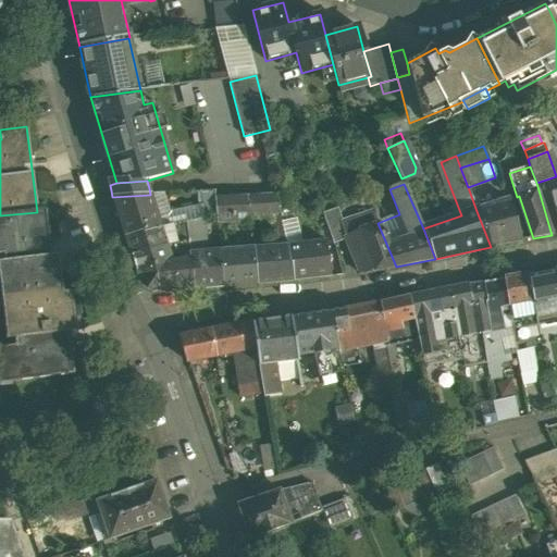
[(214,192),(200,193),(200,209),(201,220),(203,219),(217,217),(214,199),(214,192)]
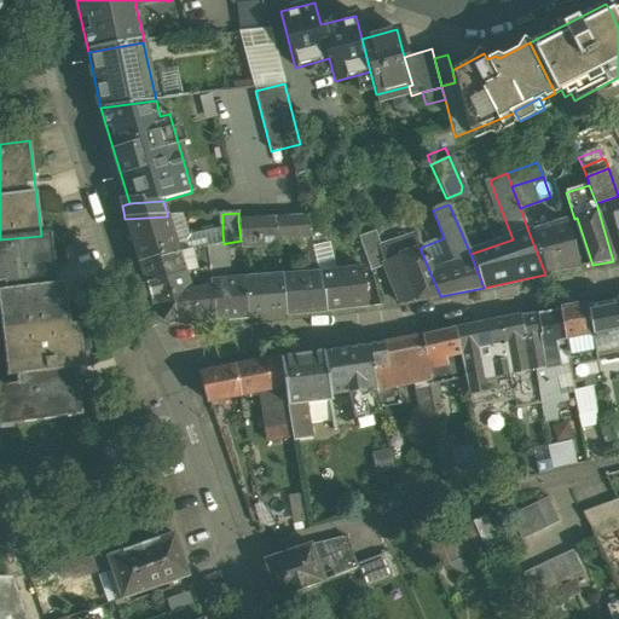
[(206,236),(175,243),(167,217),(125,219),(138,261),(178,254),(190,252),(207,248),(206,236)]
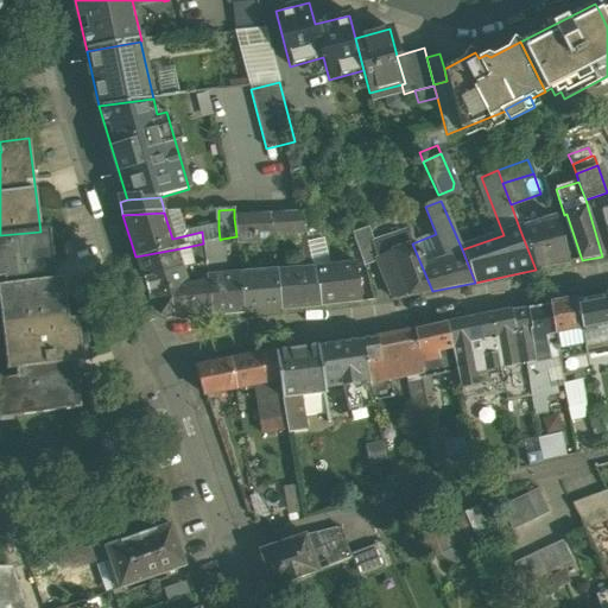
[(301,215),(268,216),(271,235),(296,234),(304,234),(301,215)]
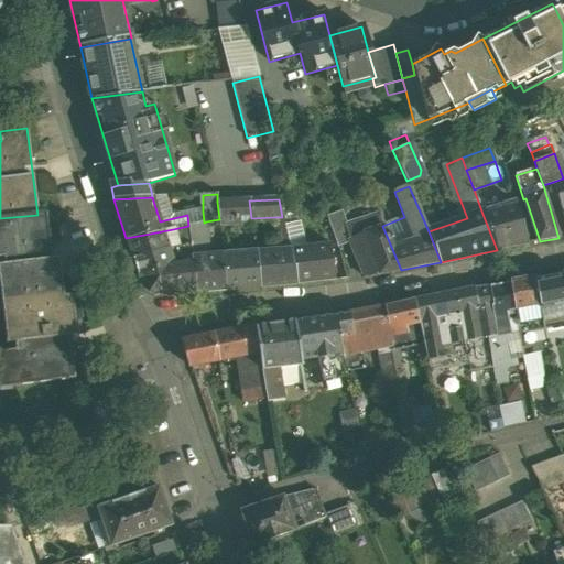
[(249,201),(217,202),(219,219),(220,225),(252,224),(251,218),(249,201)]
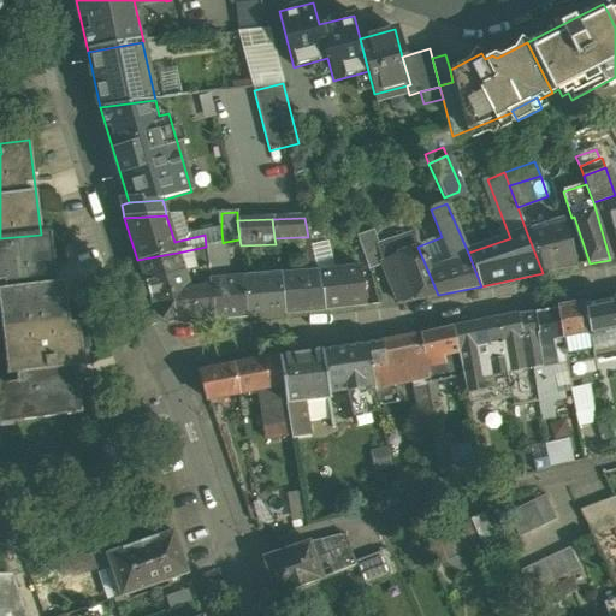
[(563,221),(527,234),(543,273),(576,268),(563,221)]
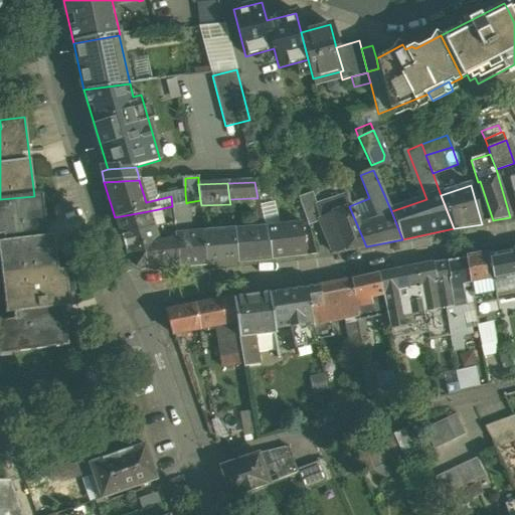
[(185,193),(171,196),(172,206),(177,205),(186,203),(185,193)]
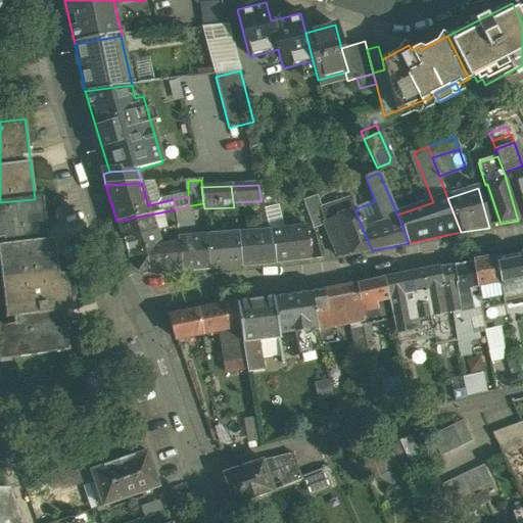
[(318,196),(303,200),(314,229),(324,225),(323,222),(320,208),(322,207),(318,196)]
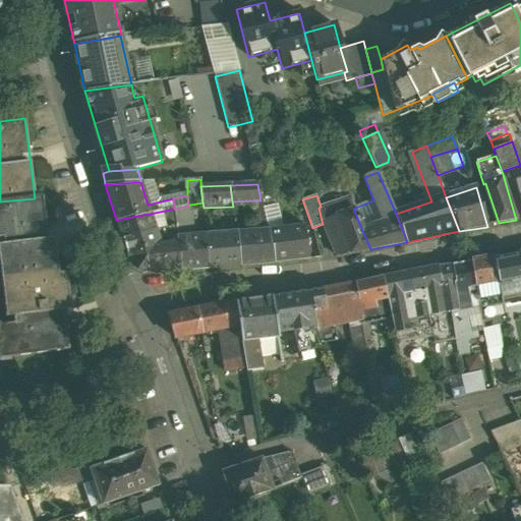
[(35,198),(0,201),(0,238),(3,238),(4,245),(0,245),(0,269),(6,317),(13,316),(14,324),(0,326),(0,351),(10,350),(11,357),(56,351),(55,344),(68,343),(63,309),(71,308),(67,273),(59,274),(54,239),(47,240),(42,197),(35,198)]
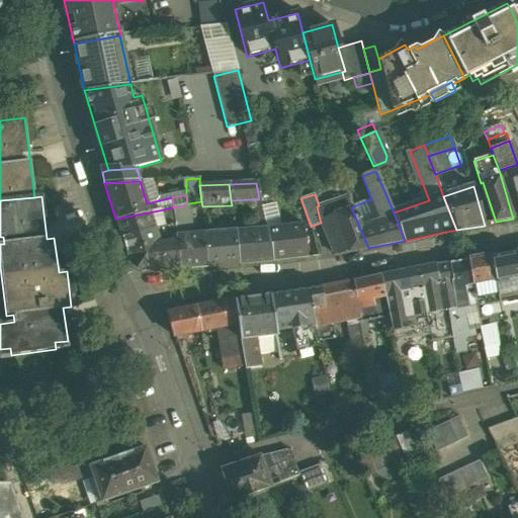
[(259,199),(252,199),(256,219),(263,217),(261,206),(259,199)]
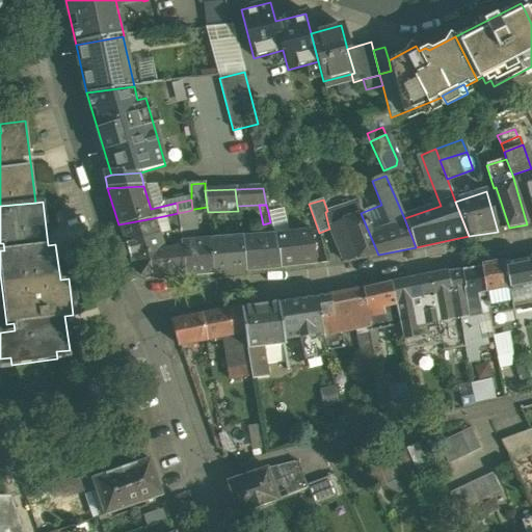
[(183,212),(191,276),(213,274),(210,240),(194,241),(194,236),(196,236),(194,209),(192,210),(183,212)]
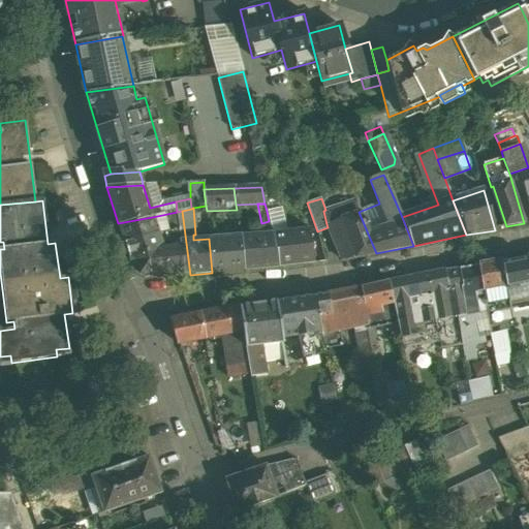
[(276,209),(267,211),(269,221),(279,268),(314,263),(309,228),(280,231),(281,229),(276,209)]
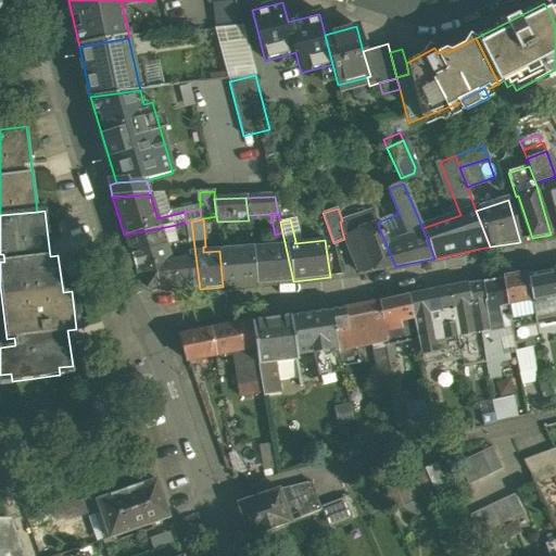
[(186,223),(171,226),(175,243),(189,240),(186,223)]
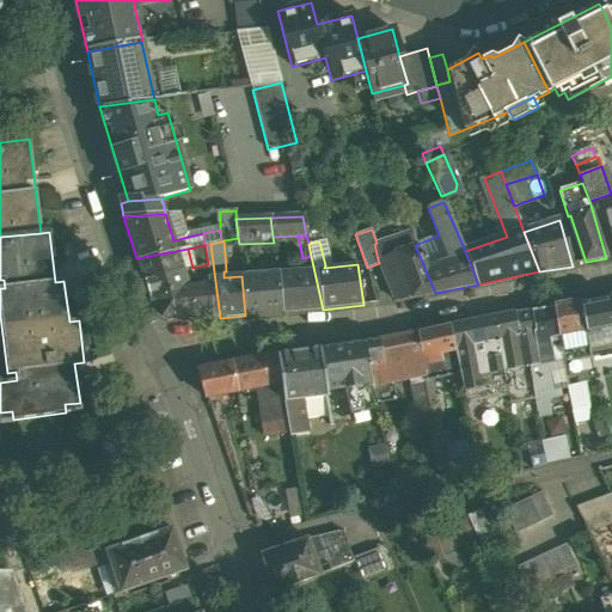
[(415,245),(378,259),(379,263),(395,301),(435,293),(415,245)]
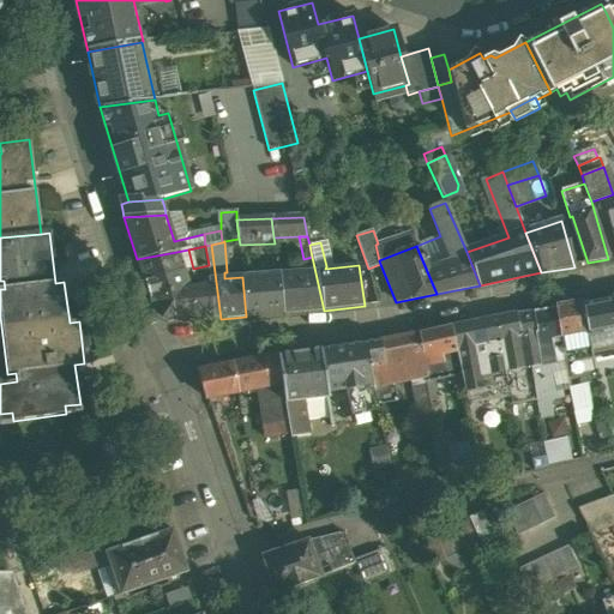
[(144,280),(188,270),(187,265),(181,266),(176,252),(137,259),(144,280)]
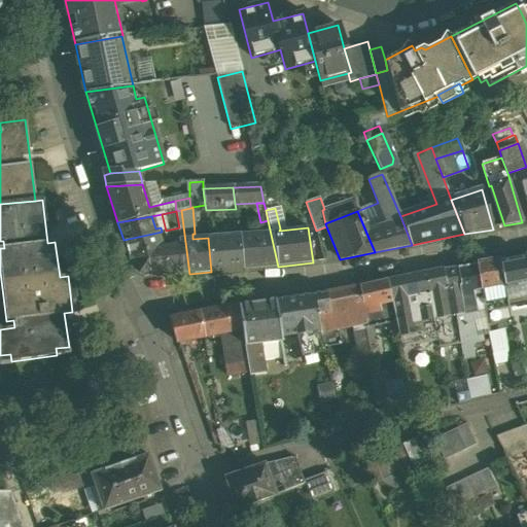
[(258,223),(259,233),(240,235),(244,270),(278,267),(268,220),(260,222),(258,223)]
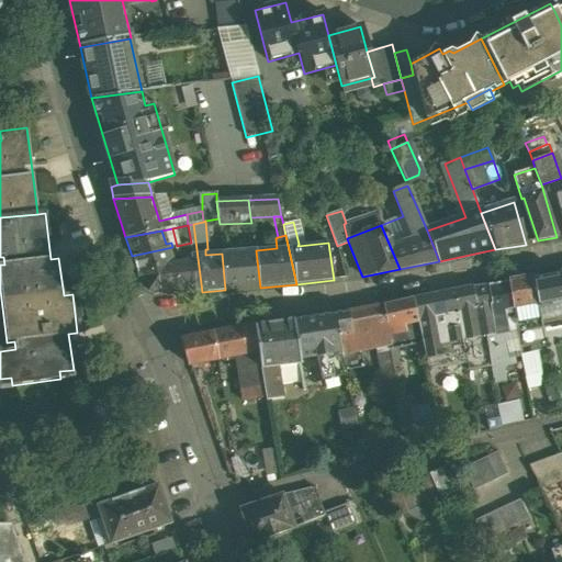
[(172,247),(132,256),(137,273),(172,266),(170,257),(192,256),(191,243),(177,246),(172,247)]
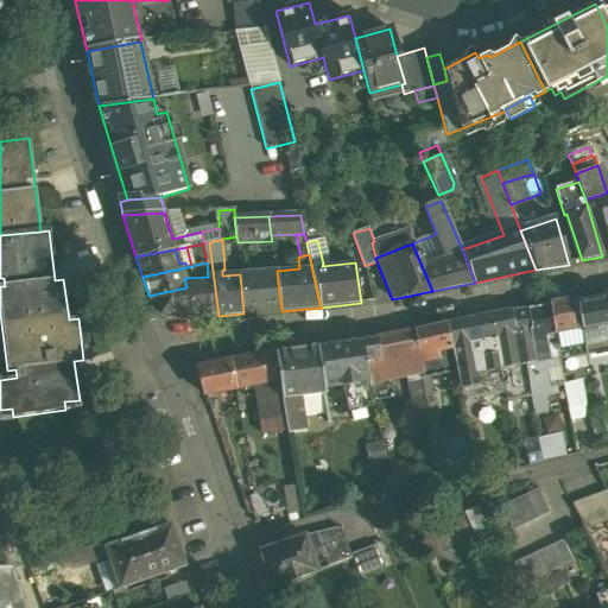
[(277,271),(240,274),(244,314),(282,311),(277,271)]
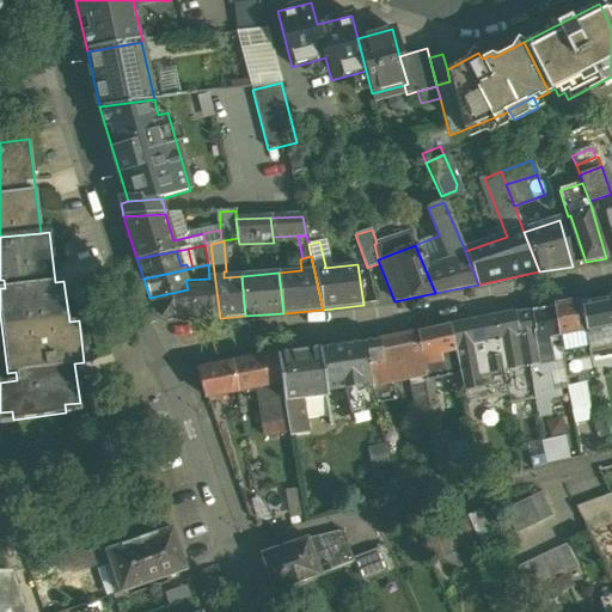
[(188,289),(150,298),(154,316),(165,323),(214,319),(210,285),(188,289)]
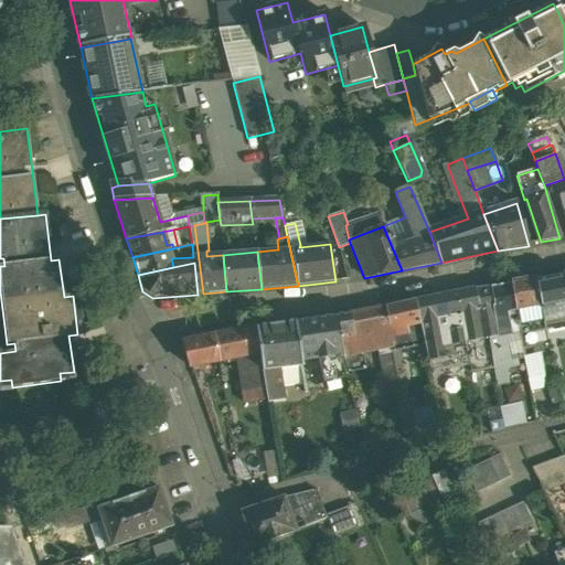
[(564,275),(534,281),(545,330),(564,326),(564,275)]
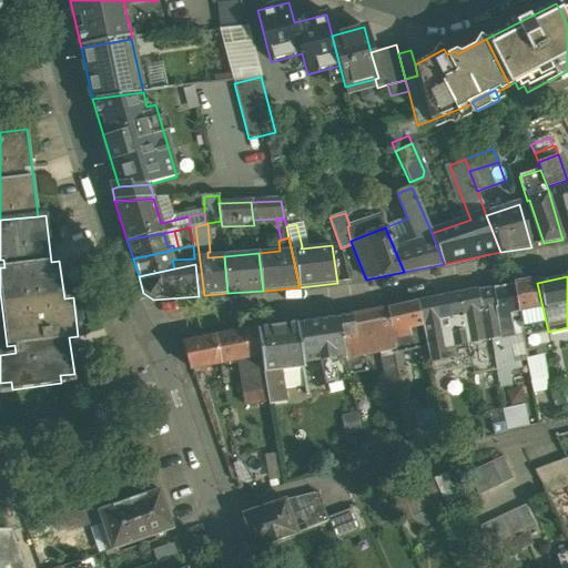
[(537,280),(513,284),(513,286),(520,322),(523,337),(548,332),(537,283),(537,280)]
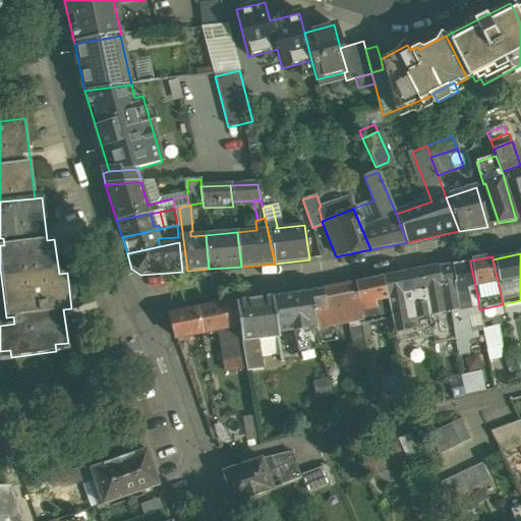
[(470,263),(452,266),(460,310),(466,309),(471,308),(469,297),(477,295),(470,263)]
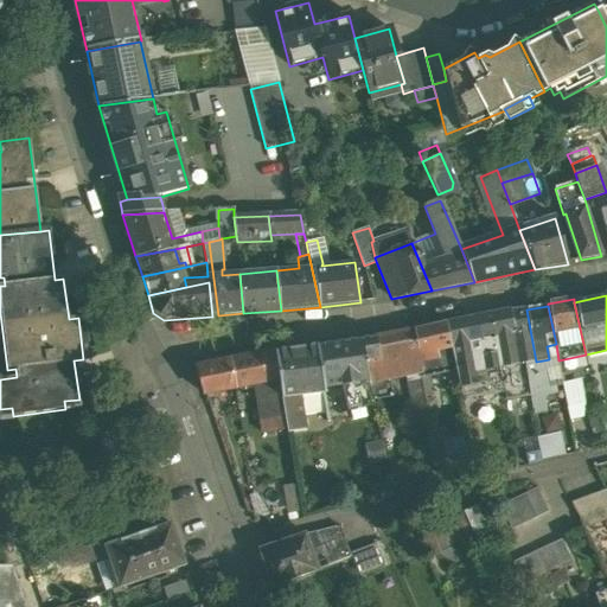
[(526,310),(510,313),(519,364),(524,363),(529,391),(548,388),(543,360),(536,362),(526,310)]
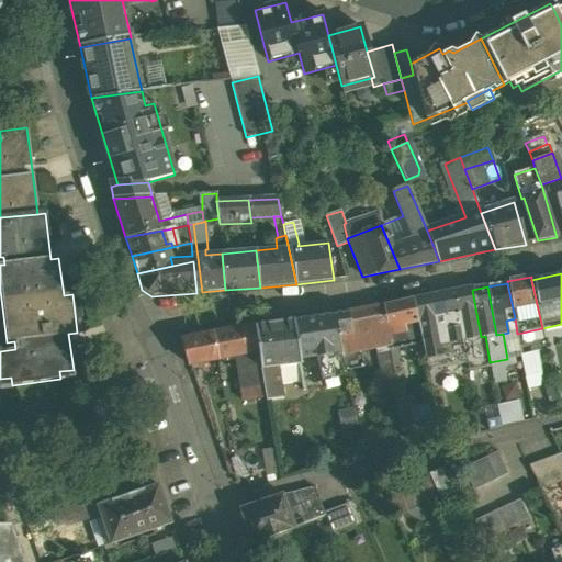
[(471,289),(444,293),(450,327),(459,326),(467,363),(468,371),(491,367),(490,362),(485,336),(481,337),(472,290),(471,289)]
